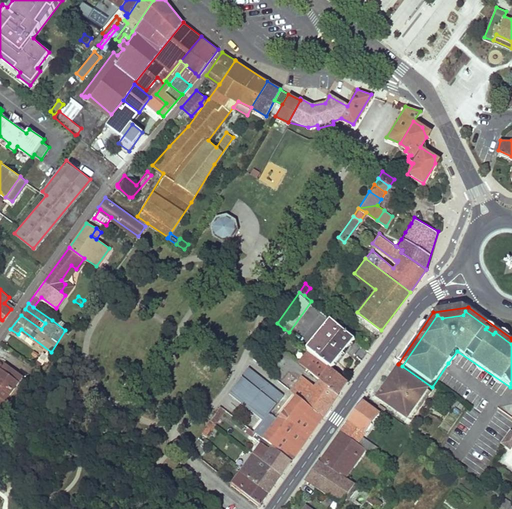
[(69,324),(56,316),(52,320),(65,330),(69,324)]
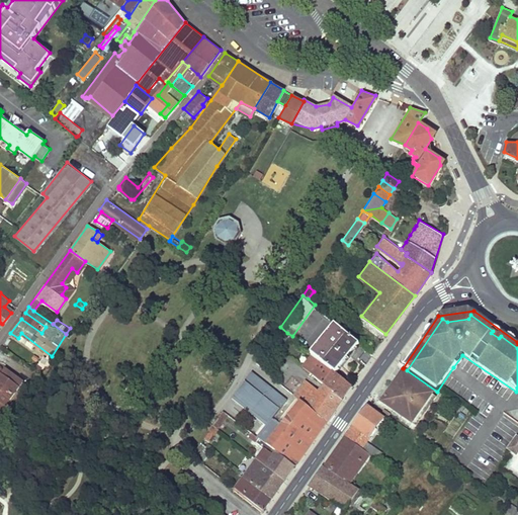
[(359,342),(334,321),(310,350),(311,351),(336,370),(359,342)]
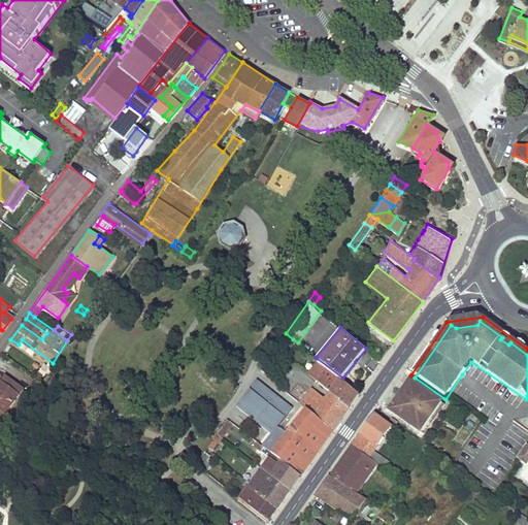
[(293,339),(286,333),(282,338),(286,341),(286,340),(291,343),(293,339)]
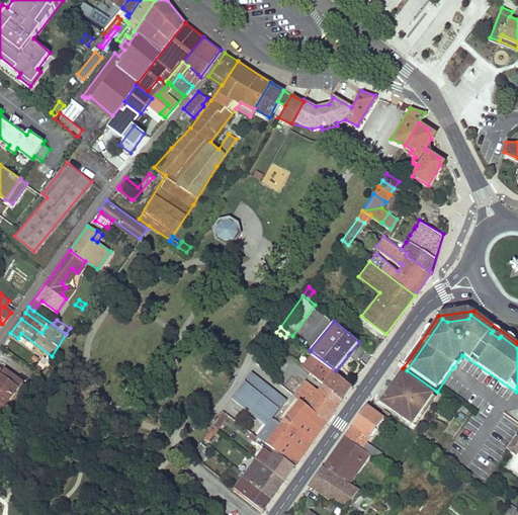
[(311,351),(304,360),(301,363),(311,370),(322,380),(341,397),(351,382),(336,370),(311,351)]
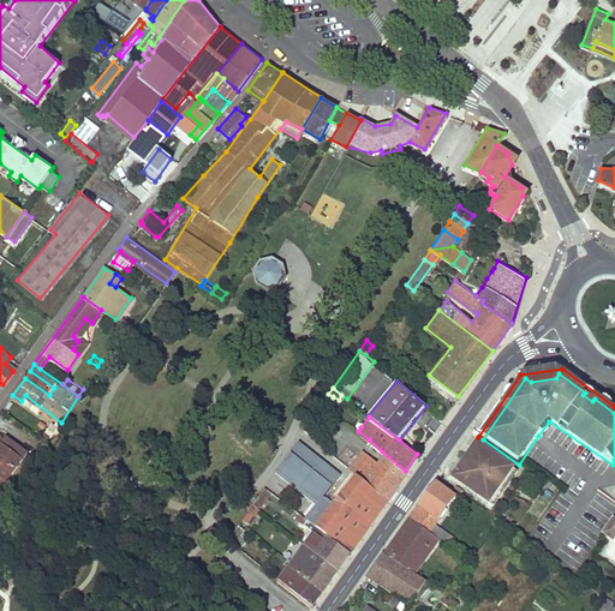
[(45,431),(40,438),(46,442),(49,436),(45,431)]
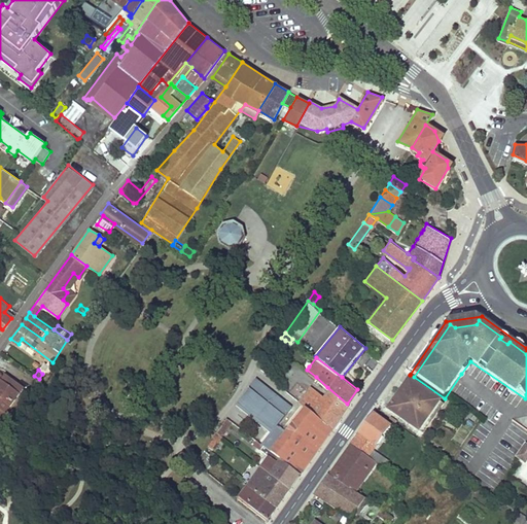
[(6,412),(24,387),(5,375),(0,381),(0,411),(2,409),(6,412)]
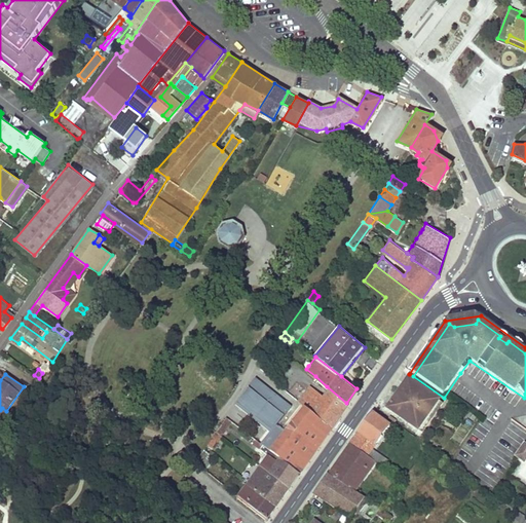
[(271,425),(259,441),(269,447),(285,428),(274,420),(290,402),(254,374),(245,385),(249,388),(247,390),(238,401),(271,425)]
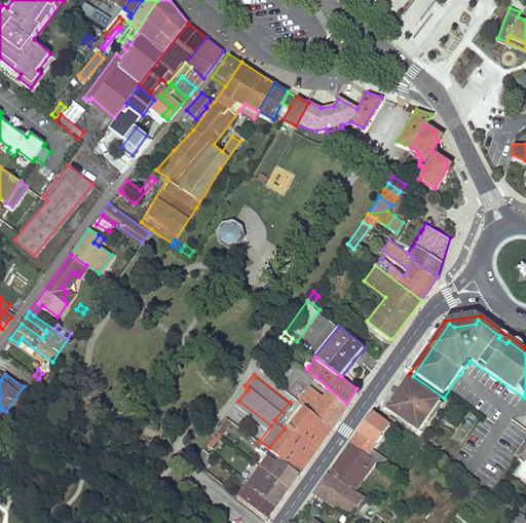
[(436,397),(407,375),(385,405),(399,414),(401,410),(416,421),(413,425),(415,426),(436,397)]
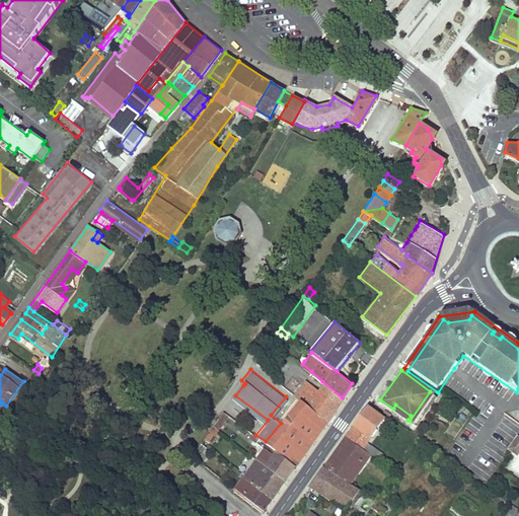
[(316,388),(305,379),(294,393),(300,398),(325,420),(326,421),(337,406),(316,388)]
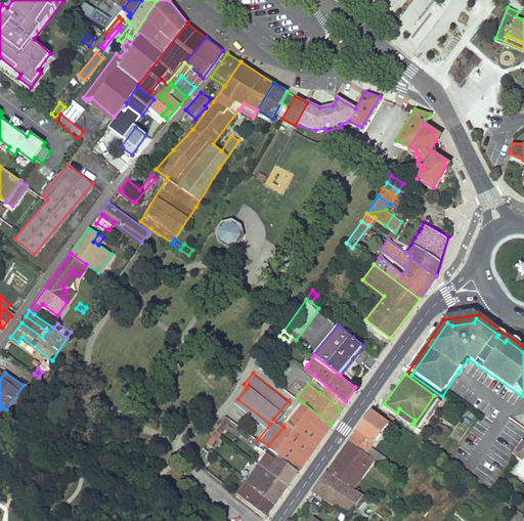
[(244,384),(234,396),(237,399),(246,389),(248,387),(244,384)]
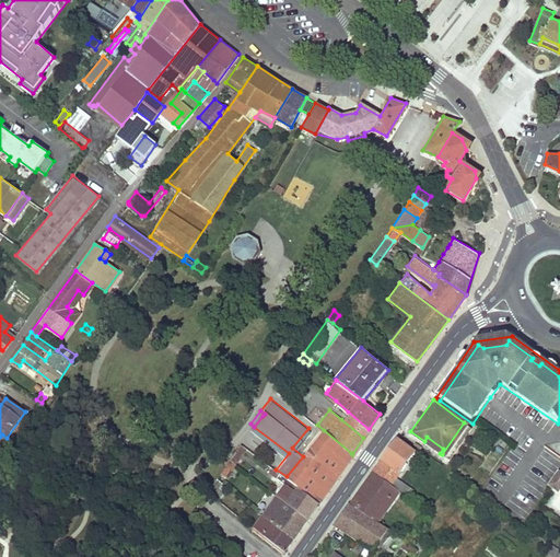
[(369,429),(348,412),(341,419),(363,438),(369,429)]
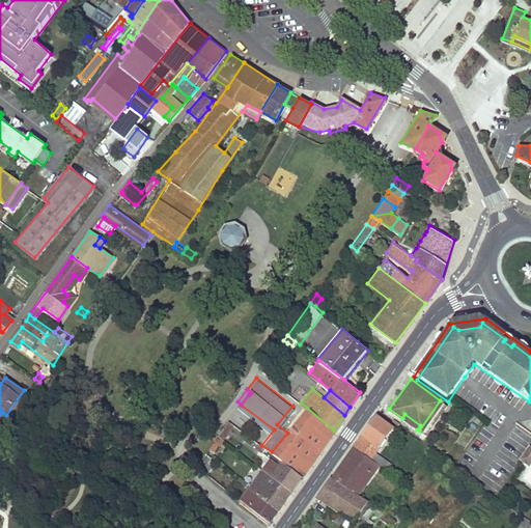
[(298,404),(286,394),(284,398),(296,407),(298,404)]
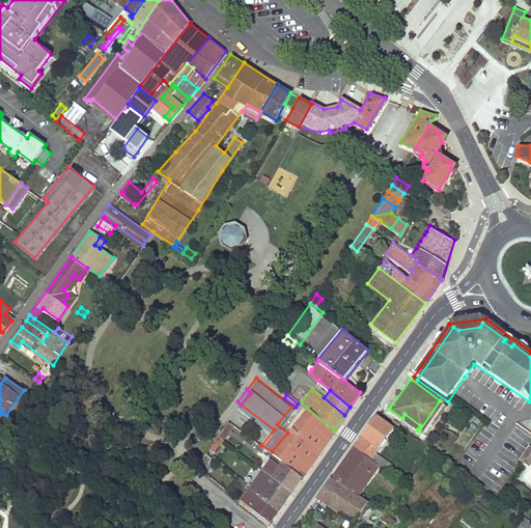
[(423,434),(444,404),(440,400),(419,431),(423,434)]
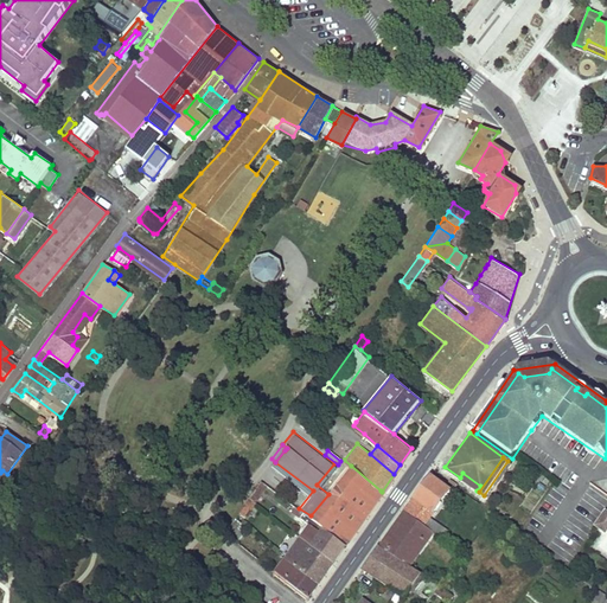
[(381,491),(351,466),(328,494),(311,515),(344,543),(359,521),(371,504),(381,491)]
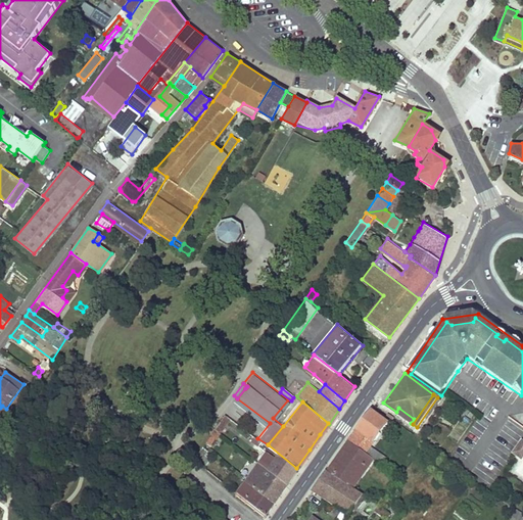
[(371,443),(387,420),(371,408),(346,438),(348,439),(365,452),(371,443)]
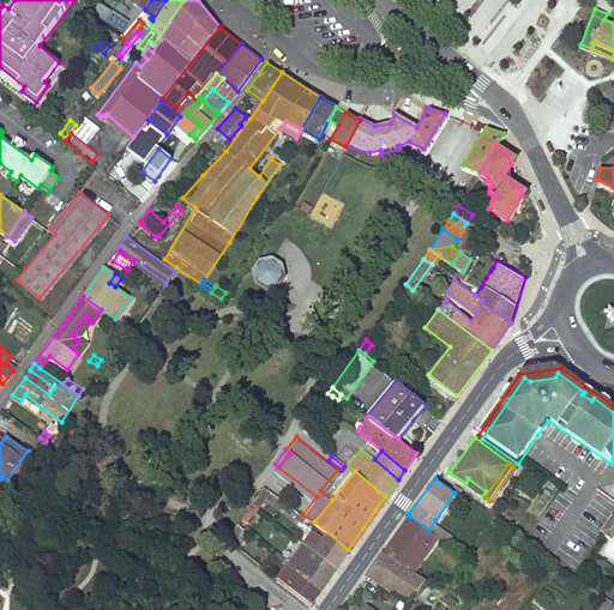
[(486,491),(468,478),(465,483),(482,496),(486,491)]
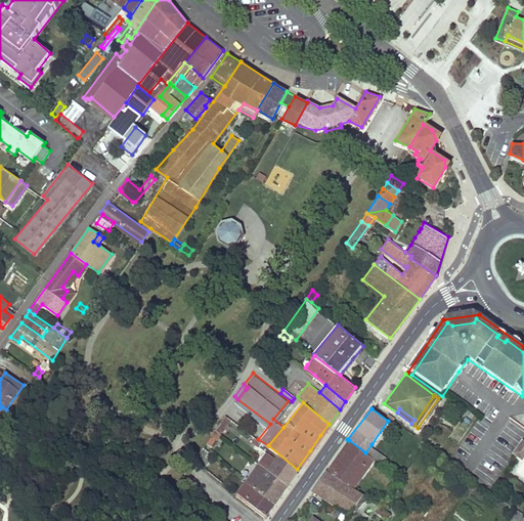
[(220,432),(231,418),(225,414),(215,428),(220,432)]
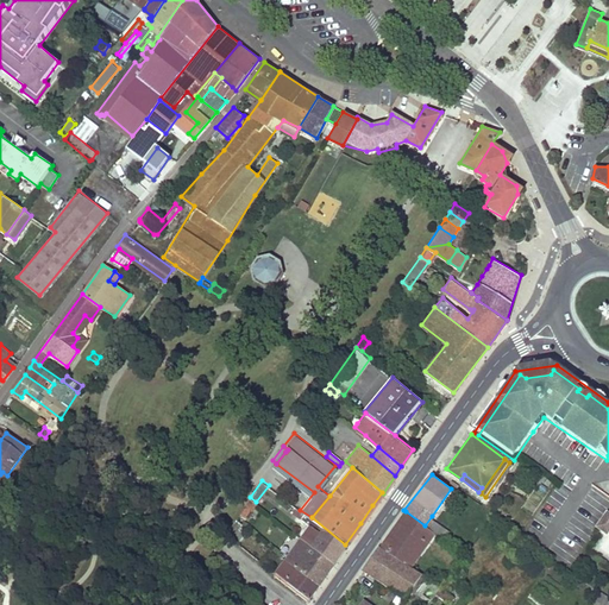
[(256,502),(250,497),(236,517),(242,523),(246,527),(252,518),(246,514),(251,508),(253,510),(258,503),(256,502)]
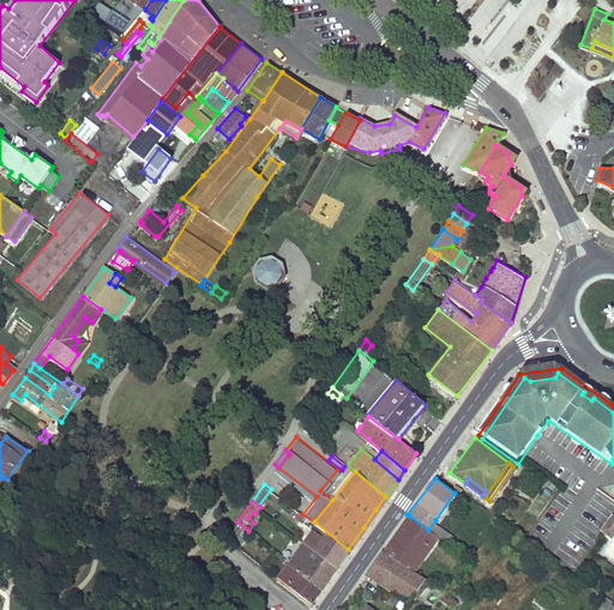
[(302,514),(299,511),(295,515),(313,530),(304,542),(337,567),(350,550),(348,549),(314,521),(302,514)]
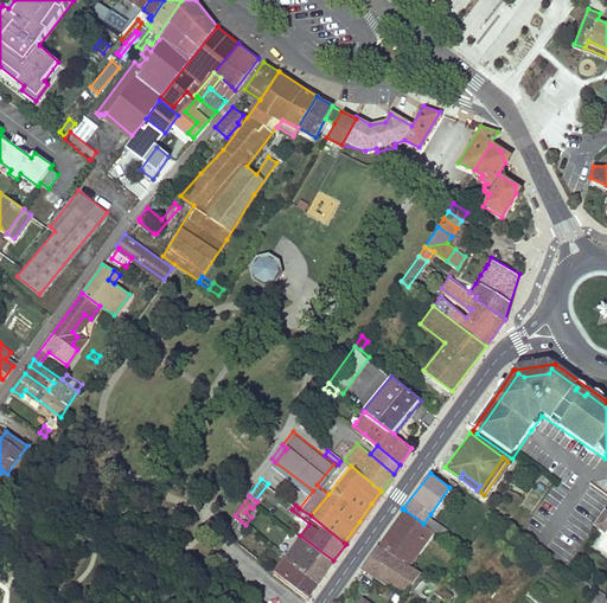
[(409,564),(433,530),(423,524),(404,510),(381,545),(378,543),(360,568),(393,588),(404,595),(421,572),(409,564)]
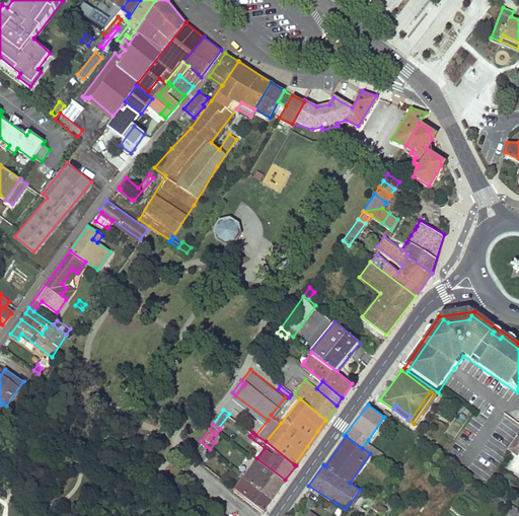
[(517,455),(518,451),(518,439),(517,438),(509,449),(517,455)]
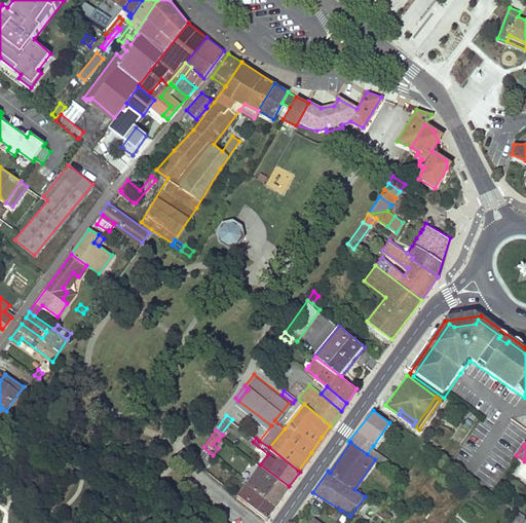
[(376,460),(382,453),(373,446),(367,454),(375,459),(376,460)]
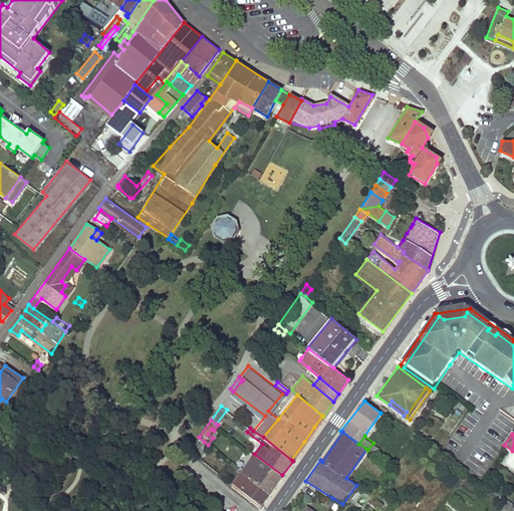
[(204,442),(199,437),(192,448),(196,452),(204,442)]
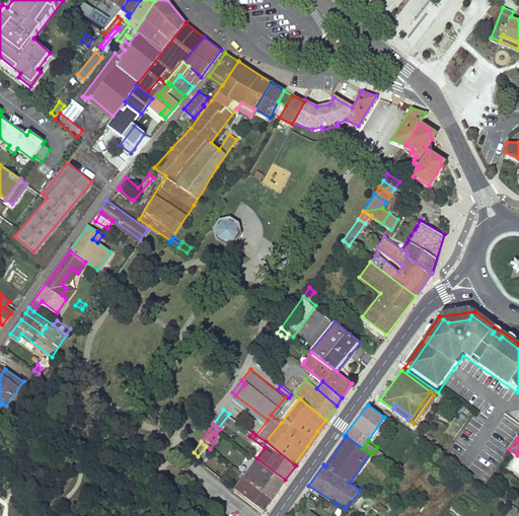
[(377,459),(383,451),(377,447),(371,454),(377,459)]
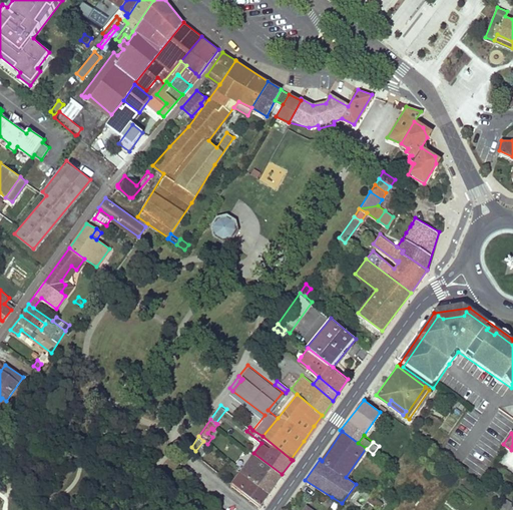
[(282,474),(253,453),(240,471),(248,478),(269,492),(282,474)]
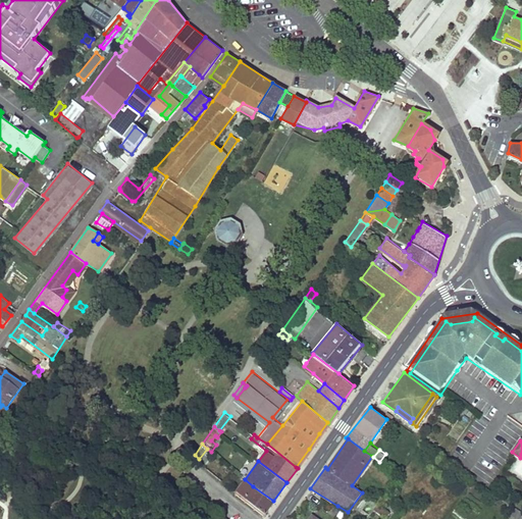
[(246,497),(253,486),(245,479),(237,490),(246,497)]
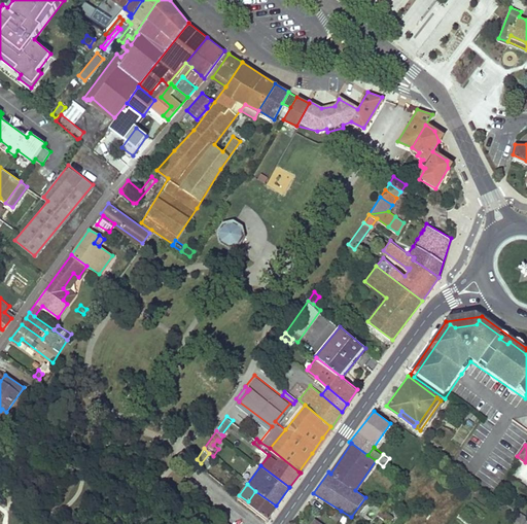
[(276,505),(255,491),(248,501),(267,518),(276,505)]
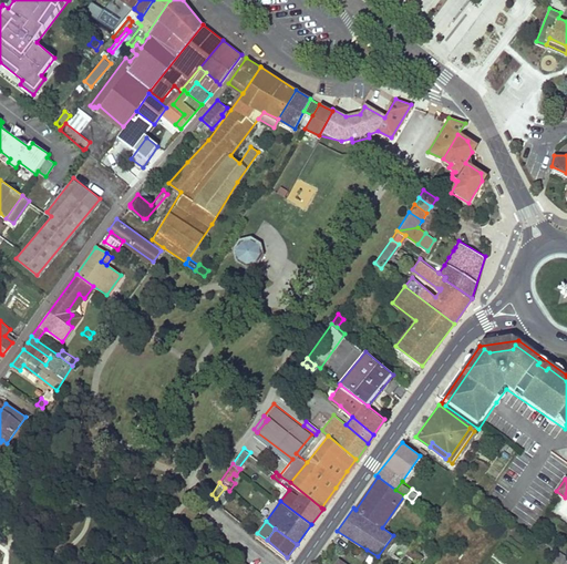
[(423,556),(410,547),(405,552),(419,562),(423,556)]
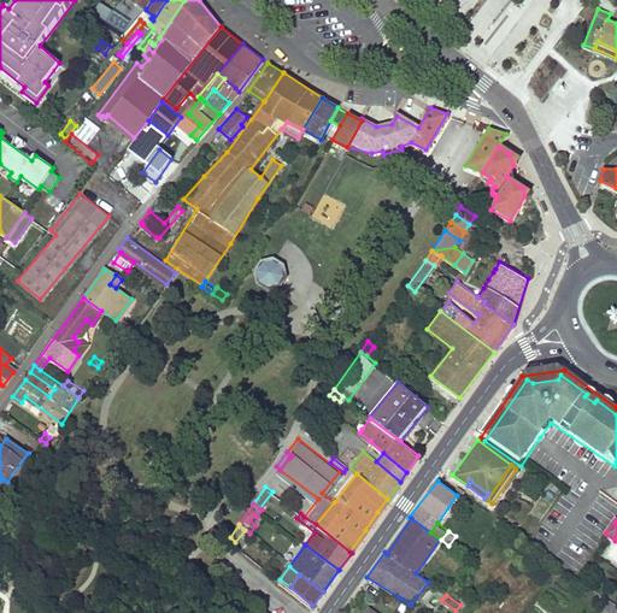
[(404,612),(411,605),(399,597),(393,606),(404,612)]
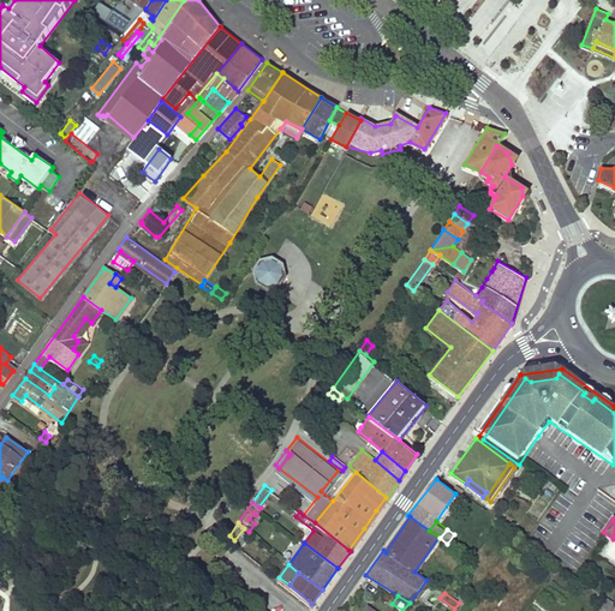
[(614,610),(614,600),(607,595),(598,607),(603,610),(607,610),(609,609),(611,610),(614,610)]
